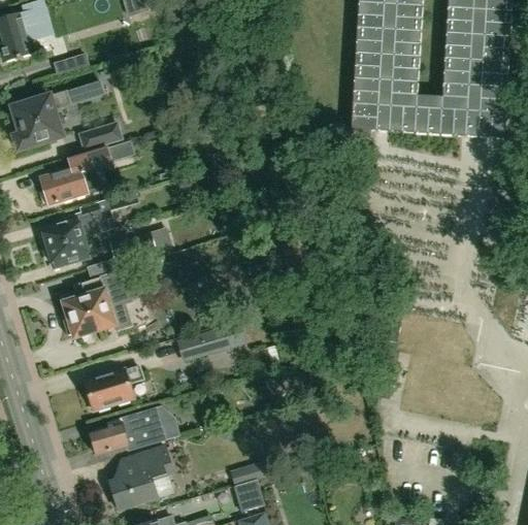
[(0,48),(4,61),(33,53),(29,37),(54,30),(45,0),(38,0),(22,5),(23,11),(0,18),(0,23),(5,41),(0,42),(0,48)]
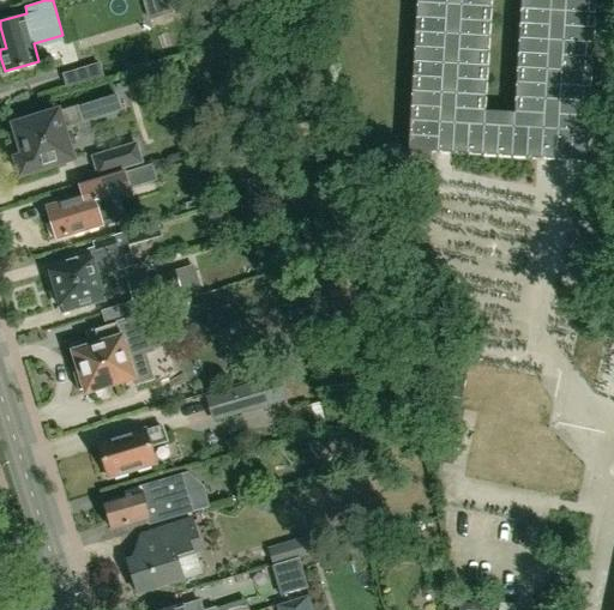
[(587,158),(595,0),(416,0),(409,148),(587,158)]
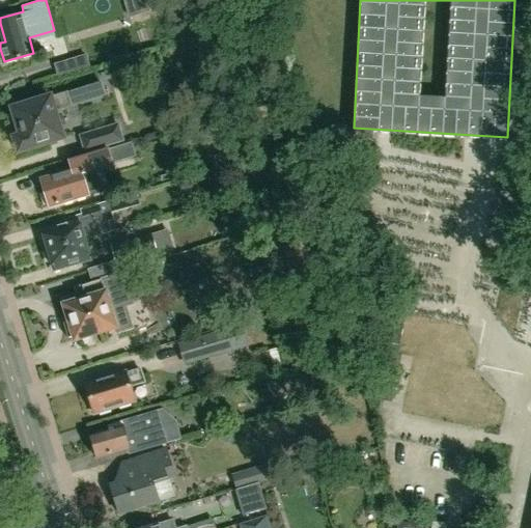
[(86,52),(76,55),(79,66),(90,63),(86,52)]
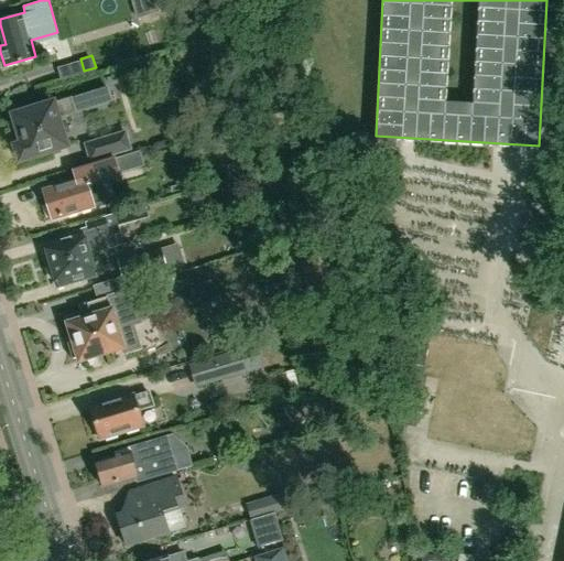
[(61,77),(73,74),(68,63),(57,66),(61,77)]
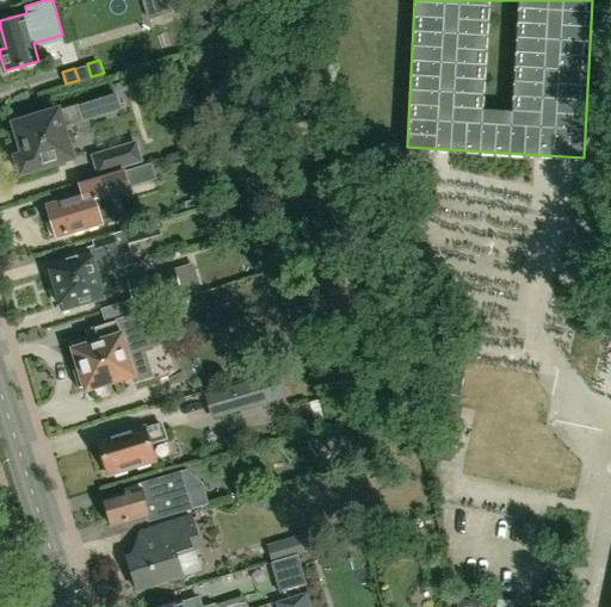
[(87,105),(92,119),(118,112),(113,97),(87,105)]
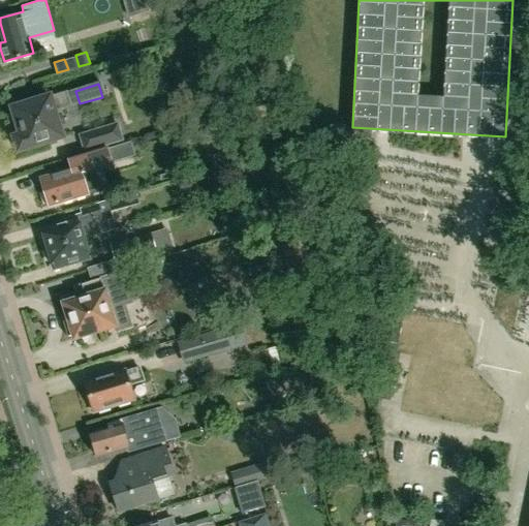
[(70,103),(67,90),(50,95),(50,94),(12,105),(21,132),(13,134),(18,149),(63,135),(55,109),(70,103)]
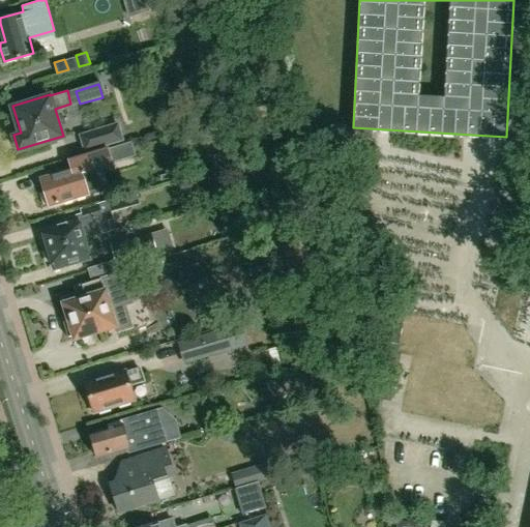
[(87,114),(117,103),(113,94),(84,106),(87,114)]
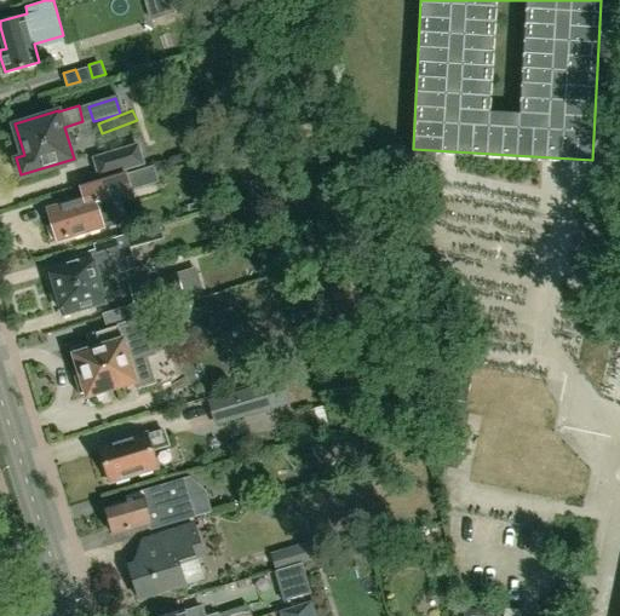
[(143,162),(139,147),(122,151),(121,148),(93,156),(99,176),(143,162)]
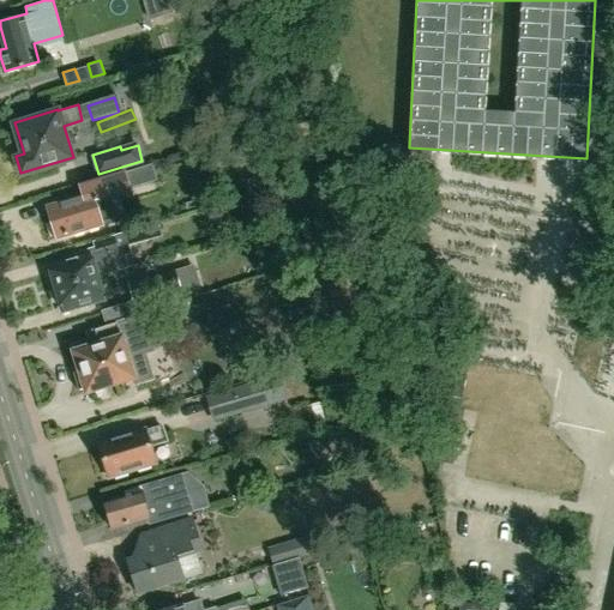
[(56,236),(113,218),(107,197),(130,191),(124,171),(80,183),(84,195),(47,206),(56,236)]
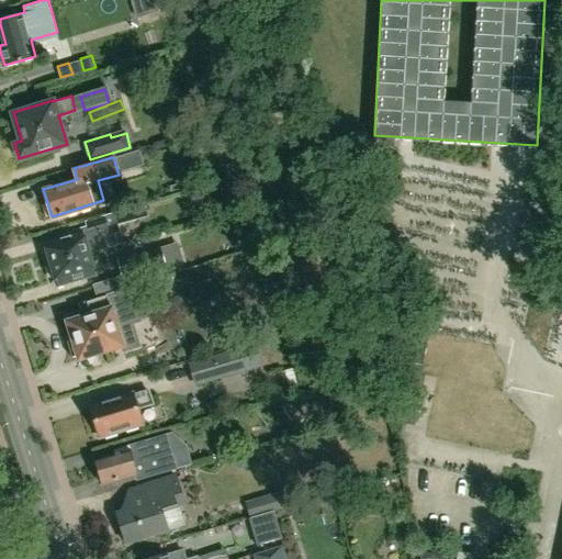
[(122,242),(114,210),(83,219),(86,224),(68,230),(68,233),(45,241),(47,250),(43,252),(46,264),(93,250),(122,242)]
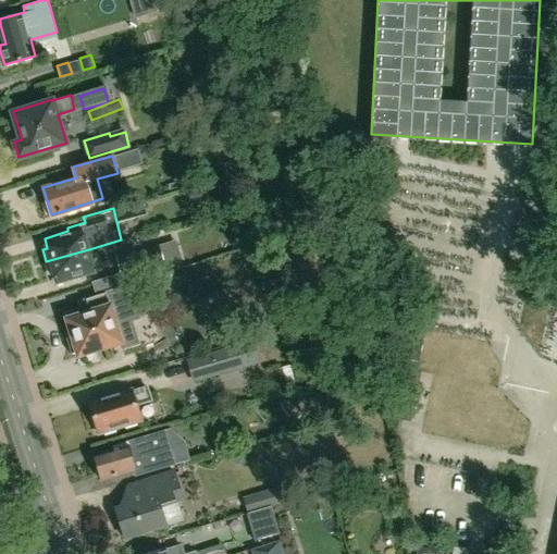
[(120,272),(156,261),(162,259),(158,243),(115,256),(120,272)]
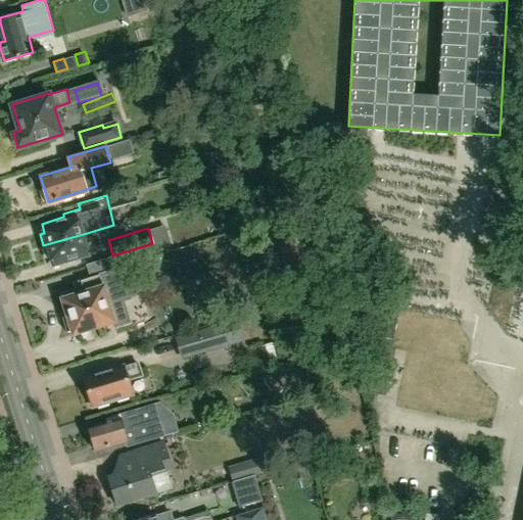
[(43,245),(47,256),(50,255),(52,264),(88,252),(85,242),(89,241),(87,233),(43,245)]
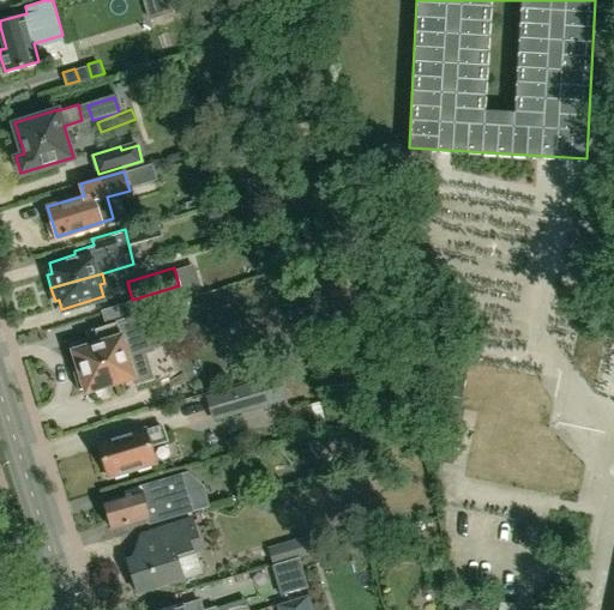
[(86,388),(133,374),(121,334),(133,331),(128,316),(95,327),(97,333),(72,342),(80,367),(72,369),(78,387),(85,385),(86,388)]
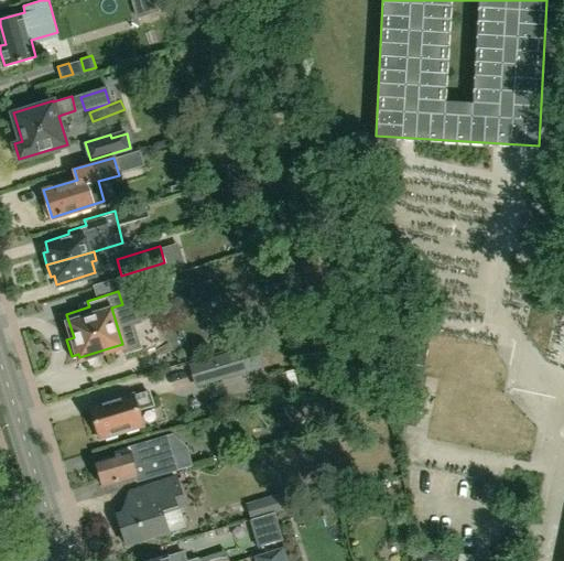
[(195,386),(263,365),(257,342),(188,362),(195,386)]
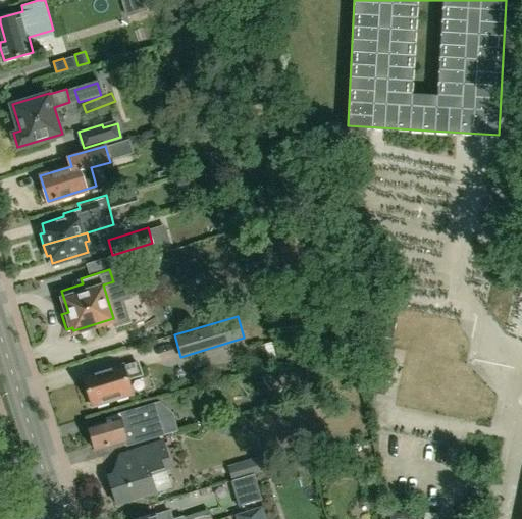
[(141,372),(137,359),(123,364),(123,363),(84,375),(88,388),(86,391),(89,400),(92,401),(93,403),(132,391),(127,376),(141,372)]
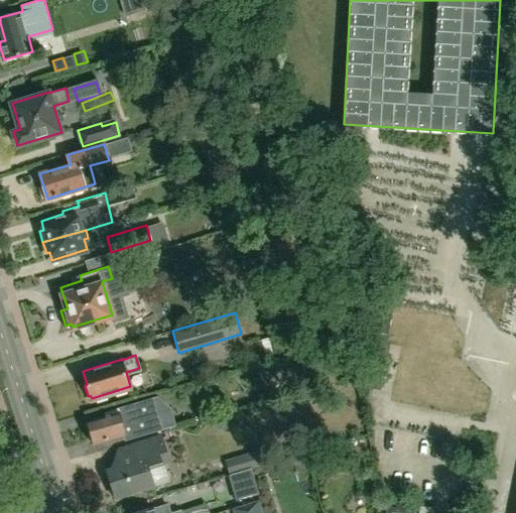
[(123,433),(125,439),(162,428),(153,398),(105,412),(106,415),(87,421),(93,442),(123,433)]
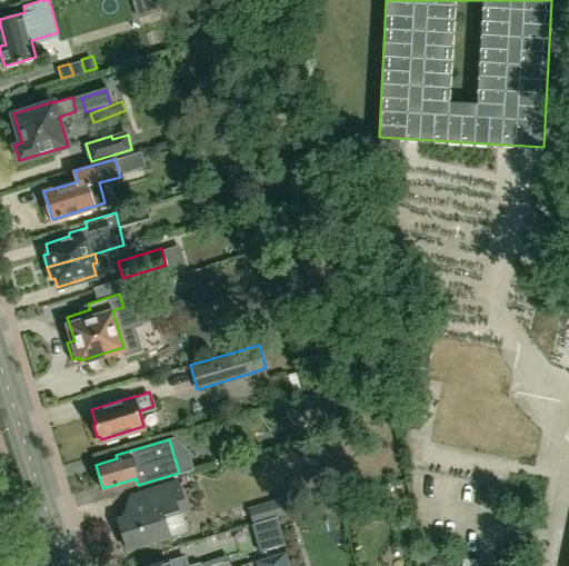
[(178,480),(129,495),(122,517),(119,518),(128,548),(187,530),(181,513),(188,510),(178,480)]
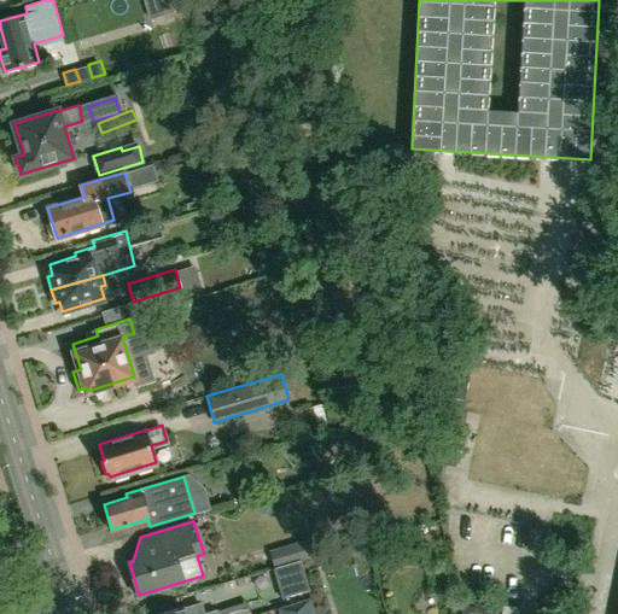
[(327,549),(322,533),(269,549),(274,565),(327,549)]
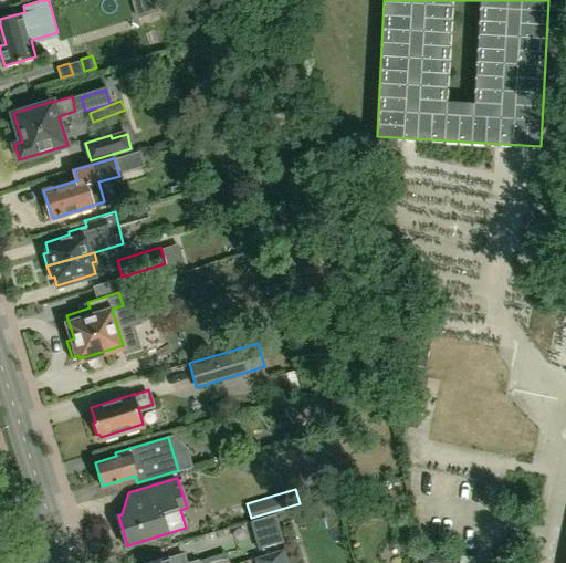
[(271,551),(284,546),(275,513),(276,512),(253,519),(254,520),(253,521),(260,548),(269,544),(271,551)]
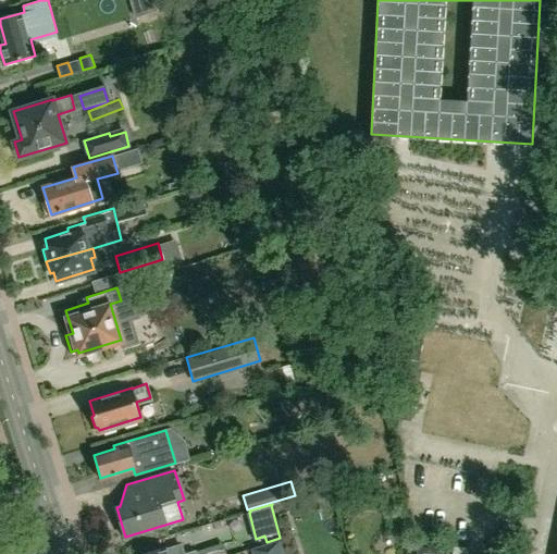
[(251,549),(252,553),(284,553),(280,540),(251,549)]
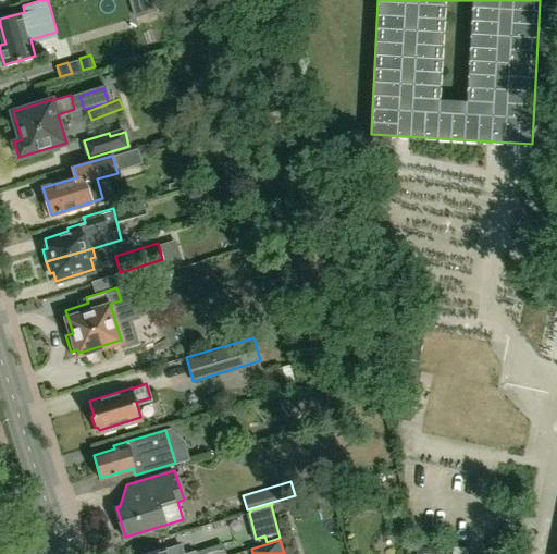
[(226,553),(223,541),(195,551),(185,553),(182,542),(164,548),(144,553),(226,553)]
